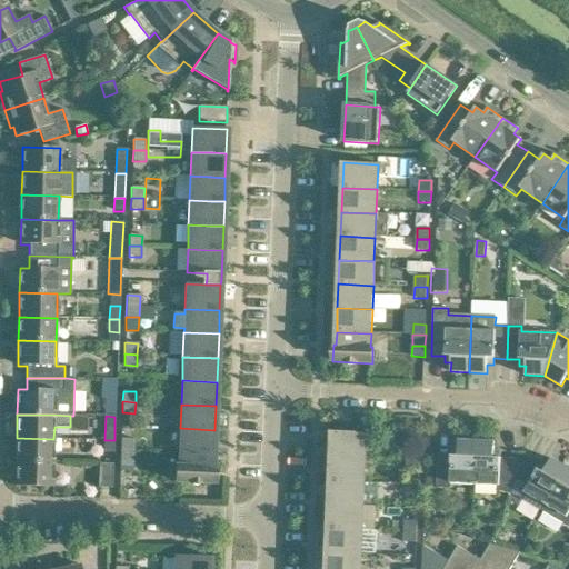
[(215,430),(180,428),(179,452),(213,453),(215,430)]
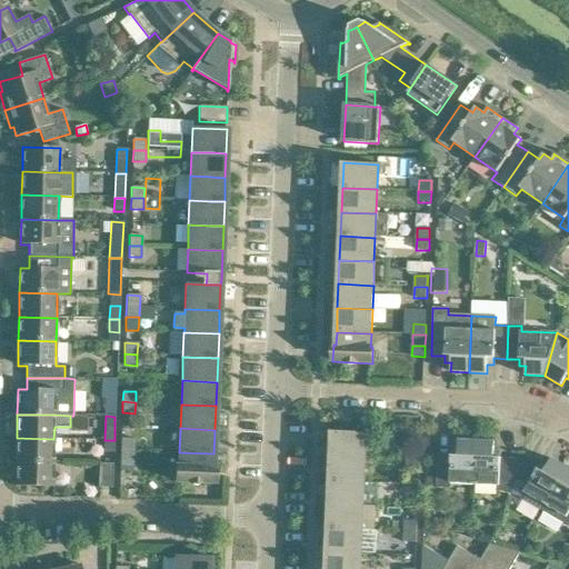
[(137,431),(136,462),(160,463),(160,443),(149,443),(149,431),(137,431)]
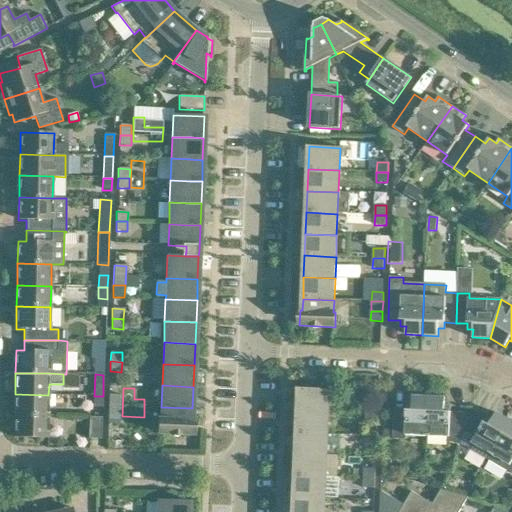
[(299,388),(298,410),(329,411),(330,390),(299,388)]
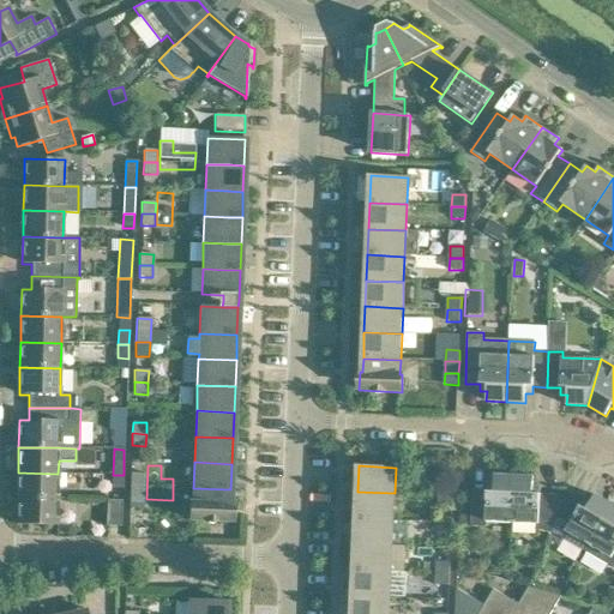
[(58,499),(58,474),(18,473),(17,499),(58,499)]
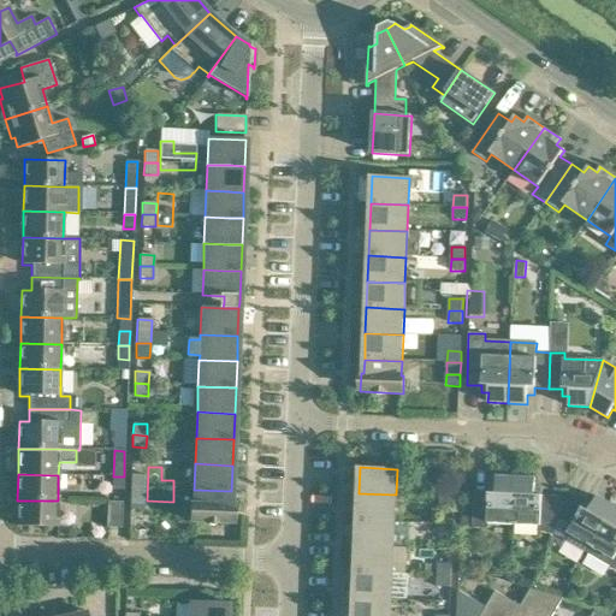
[(131,475),(130,487),(144,487),(144,475),(131,475)]
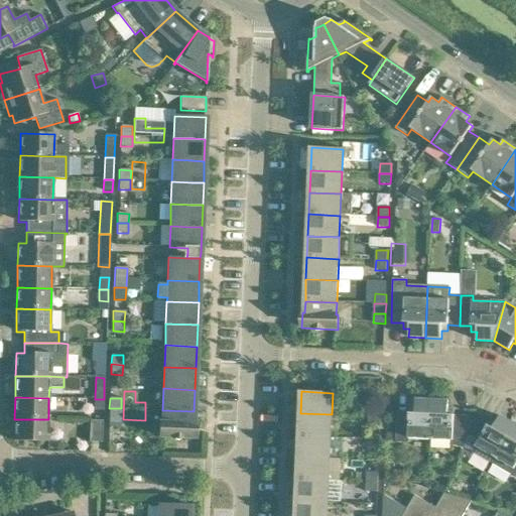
[(104,399),(95,399),(94,410),(103,411),(104,399)]
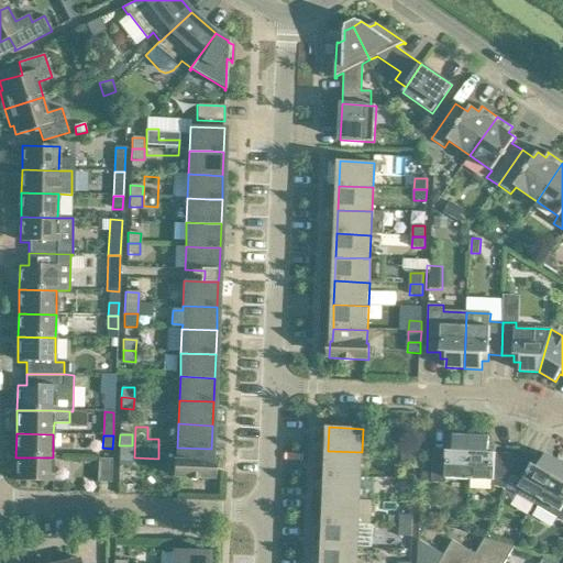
[(470,479),(472,437),(453,435),(453,444),(446,444),(446,451),(433,450),(431,483),(446,484),(448,478),(470,479)]
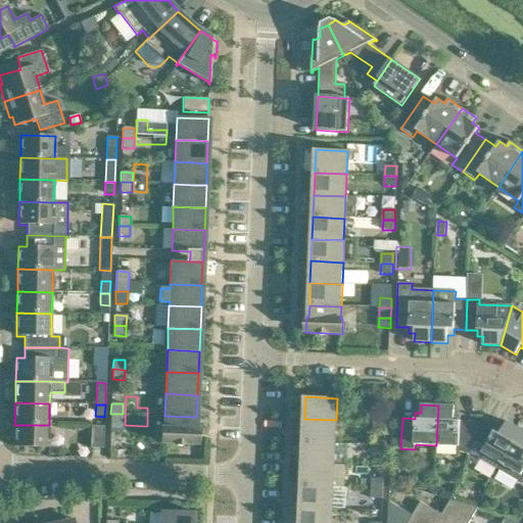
[(469,455),(478,422),(460,421),(460,415),(454,415),(455,407),(438,406),(436,445),(459,446),(457,452),(469,455)]
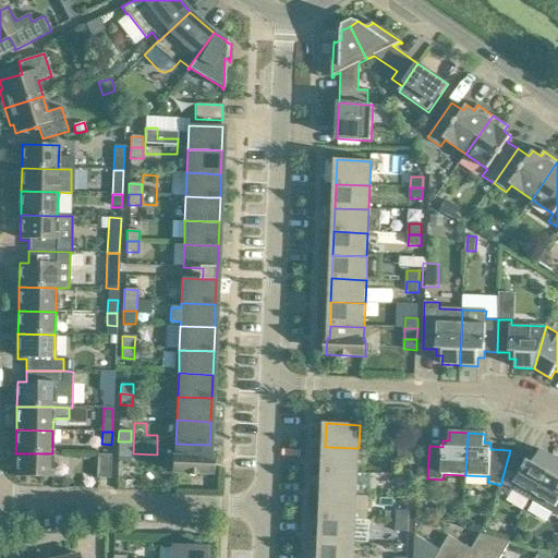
[(400,439),(400,450),(412,451),(412,440),(400,439)]
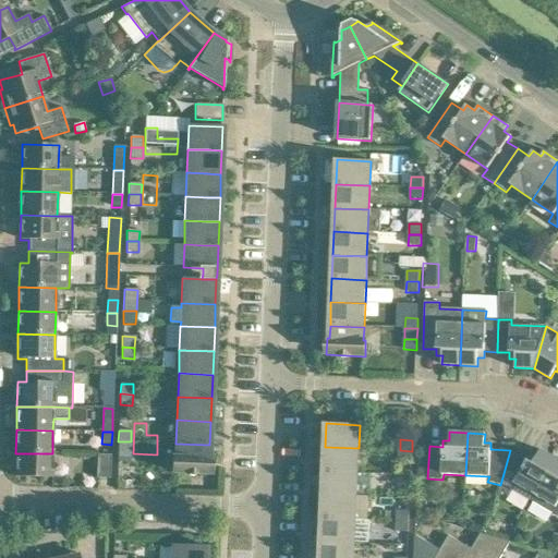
[(131,441),(118,441),(118,451),(130,452),(131,441)]
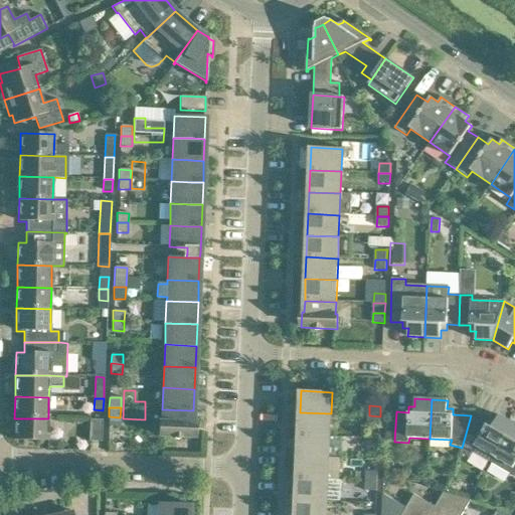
[(193,410),(162,409),(161,421),(159,421),(159,437),(169,437),(173,441),(177,441),(181,438),(194,438),(194,422),(193,422),(193,410)]
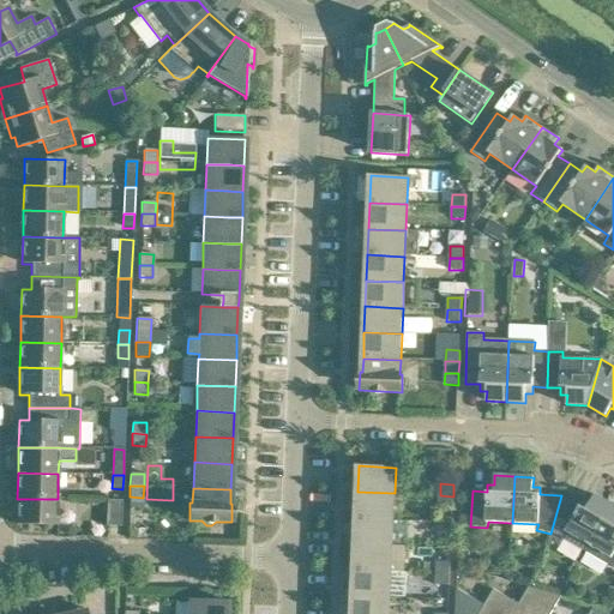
[(393,519),(395,493),(357,492),(356,518),(393,519)]
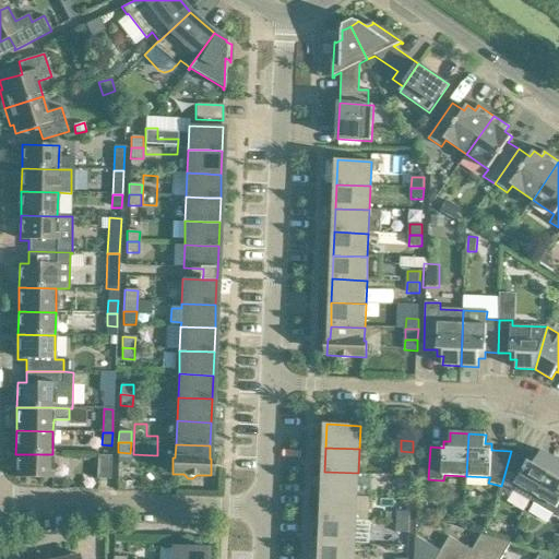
[(412,463),(413,452),(401,451),(400,462),(412,463)]
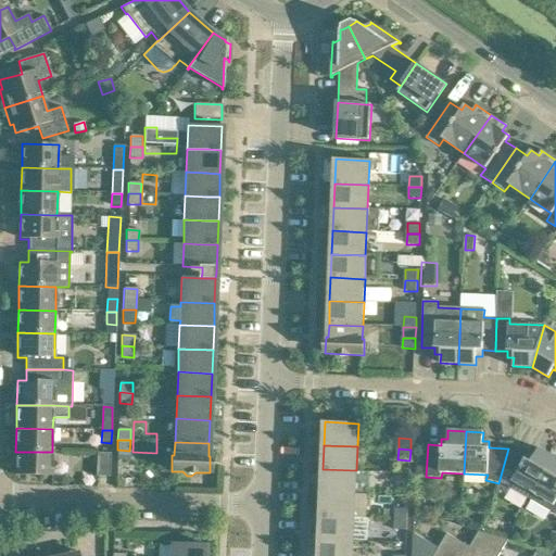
[(530,498),(554,457),(538,449),(534,456),(529,453),(526,458),(508,449),(498,483),(510,487),(530,498)]
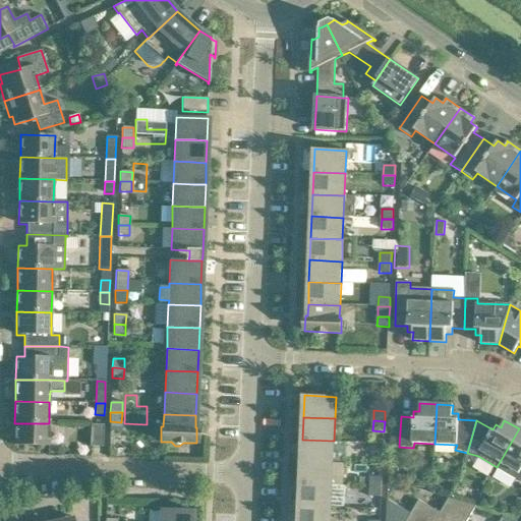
[(121,422),(110,421),(109,431),(121,432),(121,422)]
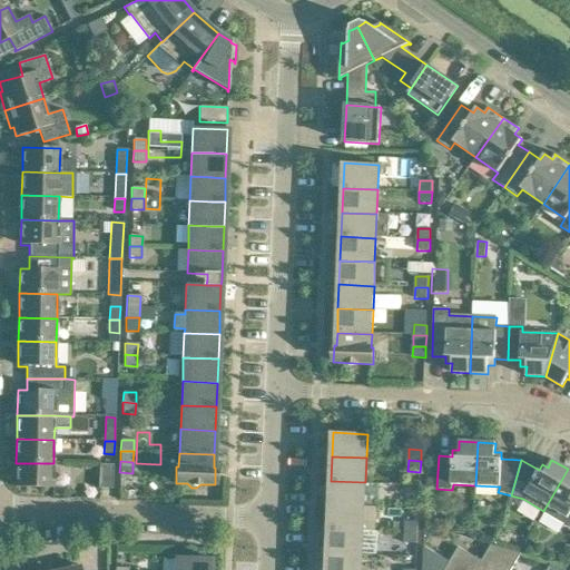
[(53,488),(53,463),(16,463),(16,488),(53,488)]
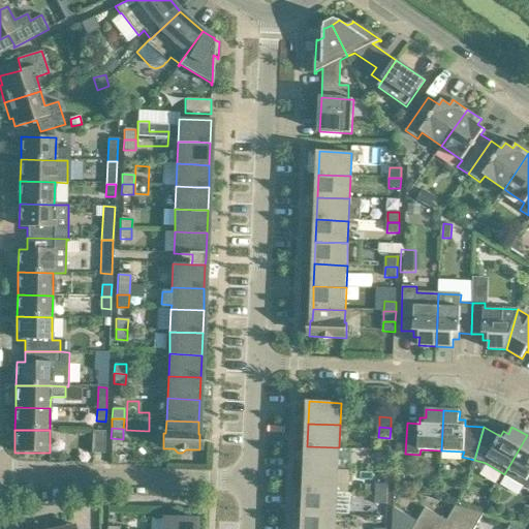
[(91,454),(104,454),(105,432),(92,431),(91,454)]
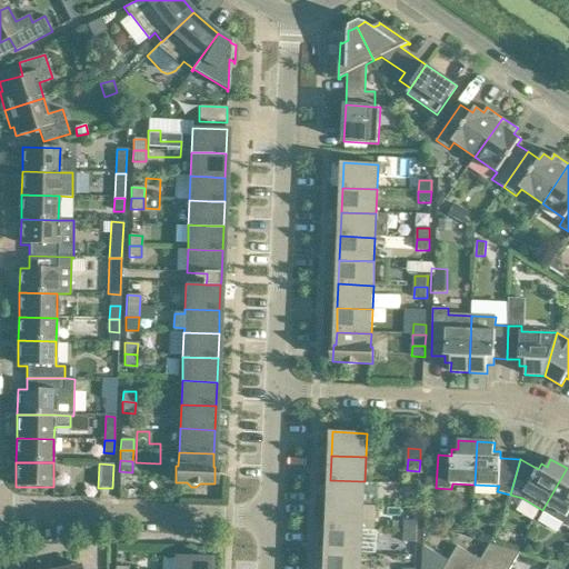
[(568,469),(567,468),(542,510),(568,525),(568,469)]
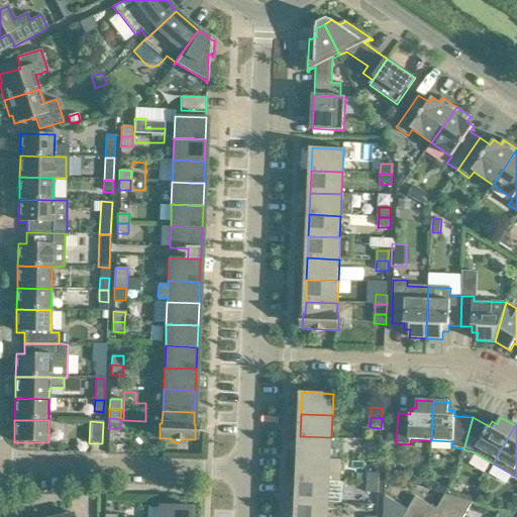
[(330,459),(331,437),(300,436),(299,458),(330,459)]
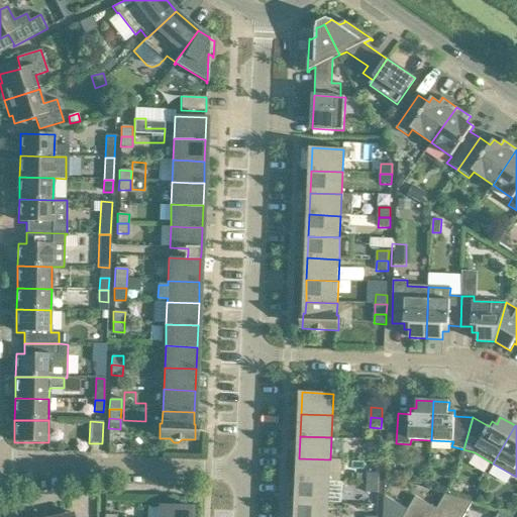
[(376,462),(386,462),(387,449),(381,449),(381,439),(370,439),(369,449),(377,449),(376,462)]
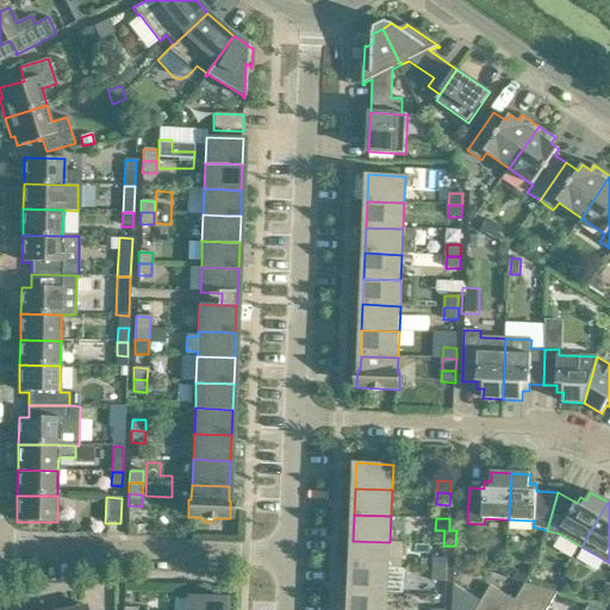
[(388,568),(390,542),(353,541),(352,566),(388,568)]
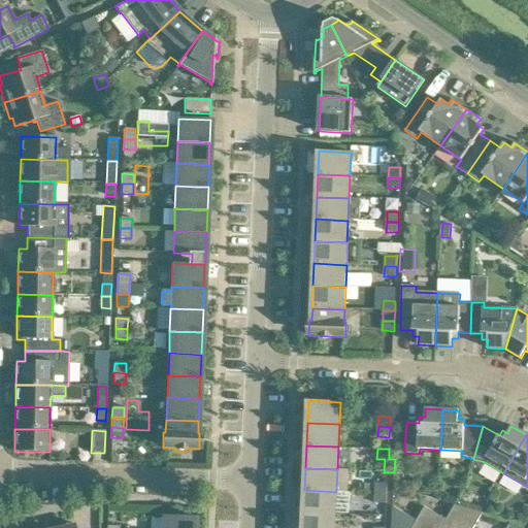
[(375,483),(375,493),(387,493),(388,484),(375,483)]
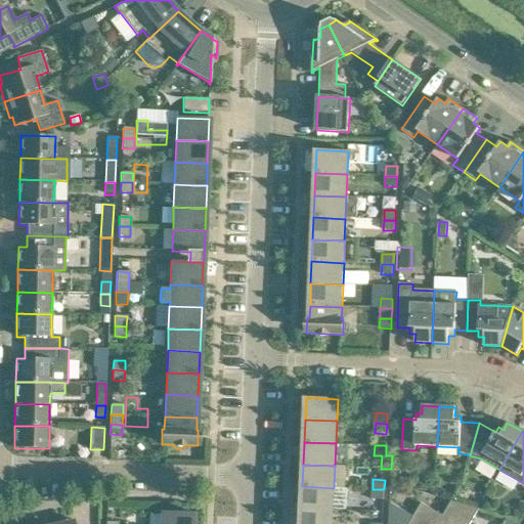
[(333,510),(334,488),(302,486),(301,509),(333,510)]
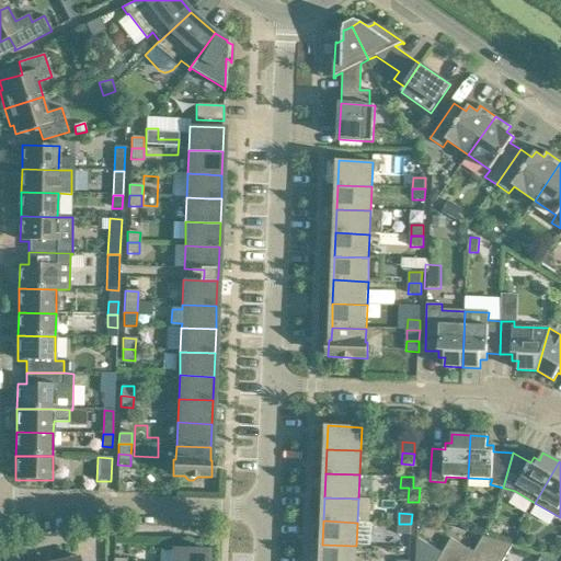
[(411,535),(411,524),(399,524),(398,535),(411,535)]
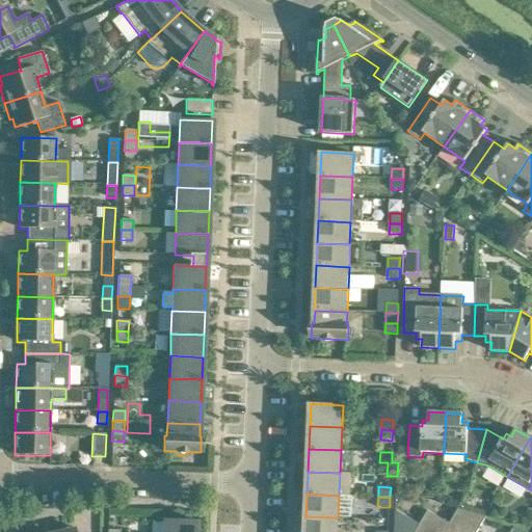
[(459,531),(472,512),(458,509),(450,524),(428,511),(415,531),(459,531)]
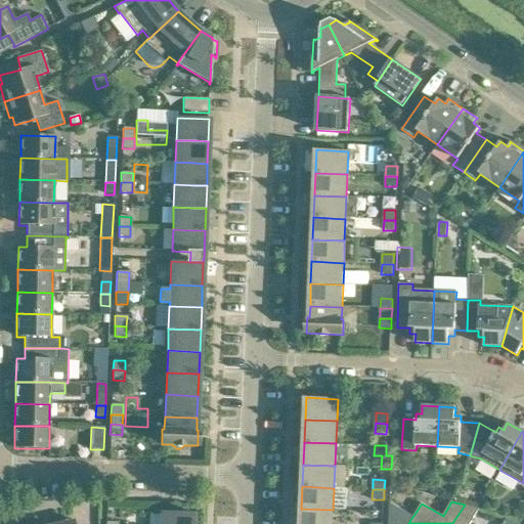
[(470,523),(479,509),(465,505),(452,523),(470,523)]
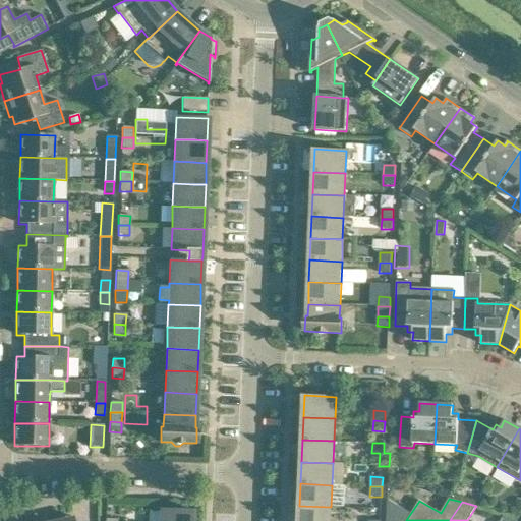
[(330,520),(331,507),(299,506),(298,520),(330,520)]
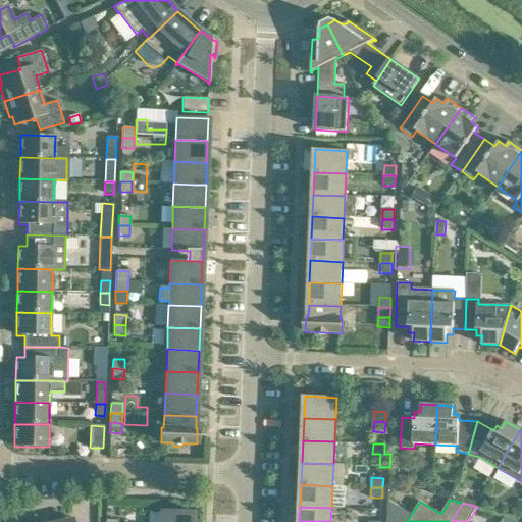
[(160,510),(159,521),(191,521),(192,511),(160,510)]
